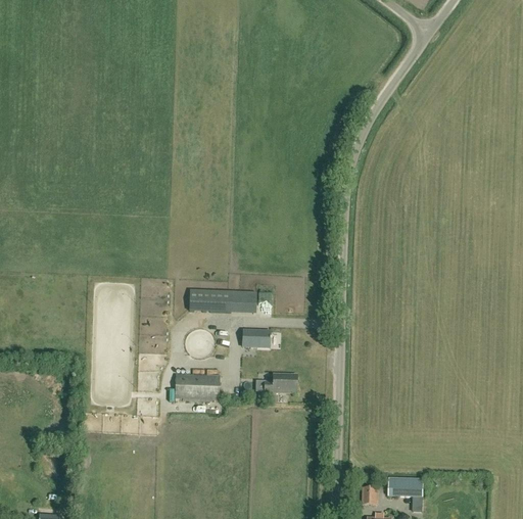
[(231,308),(231,289),(190,287),(189,305),(231,308)]
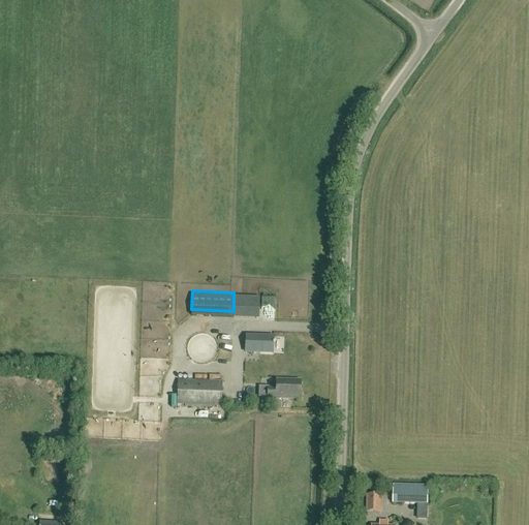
[(273,333),(246,332),(245,347),(272,348),(273,333)]
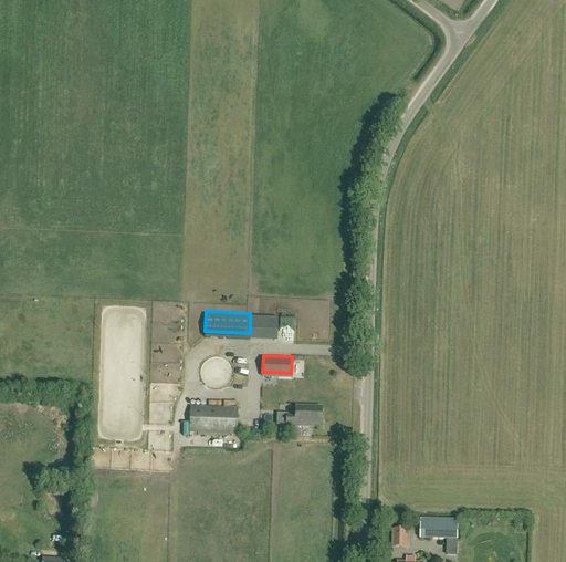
[(295,412),(286,412),(286,409),(276,409),(276,422),(285,422),(320,424),(321,409),(314,408),(314,404),(295,403),(295,412)]
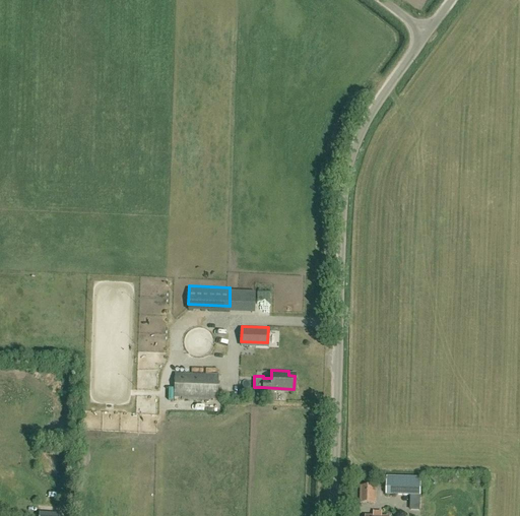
[(174,394),(217,395),(217,373),(175,371),(174,394)]
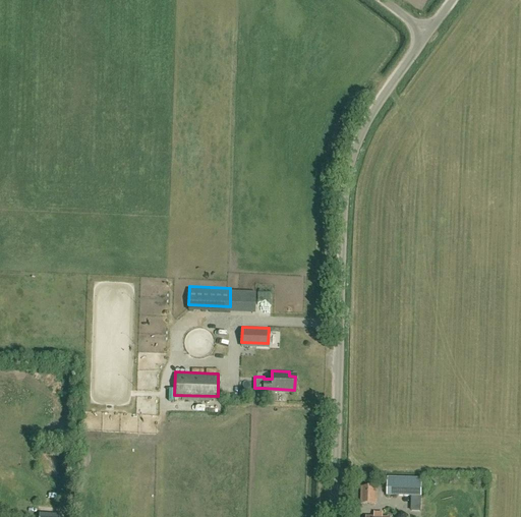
[(421,494),(421,476),(388,474),(388,492),(421,494)]
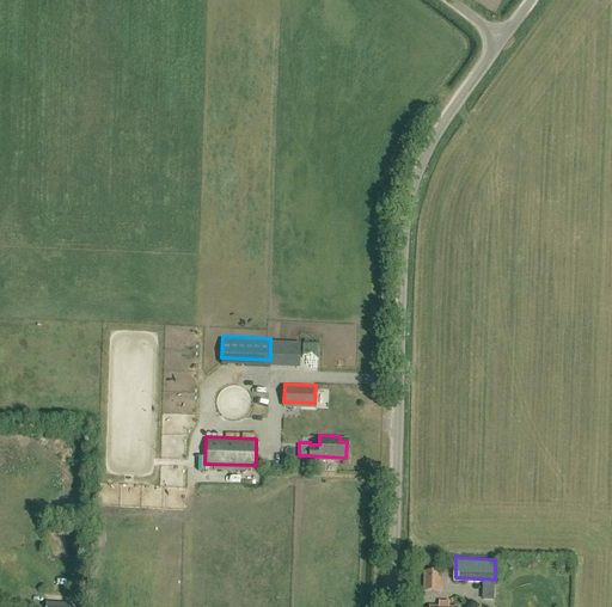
[(424,588),(440,589),(441,569),(424,568),(424,588)]
